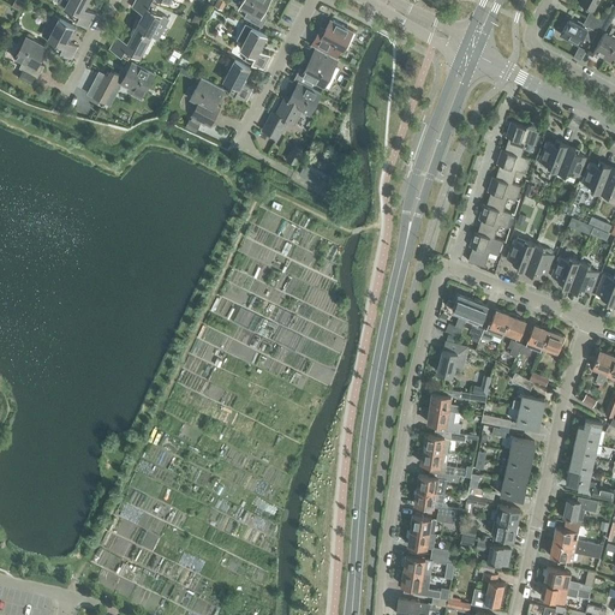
[(59,0),(58,4),(65,7),(73,11),(71,17),(90,28),(96,15),(84,9),(89,0),(59,0)]
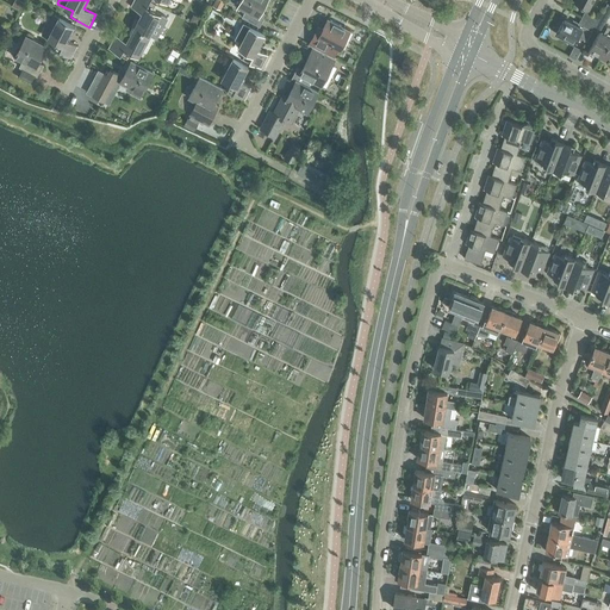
[(149,0),(135,0),(131,6),(144,12),(136,27),(148,33),(151,36),(156,38),(167,17),(153,10),(156,4),(149,0)]
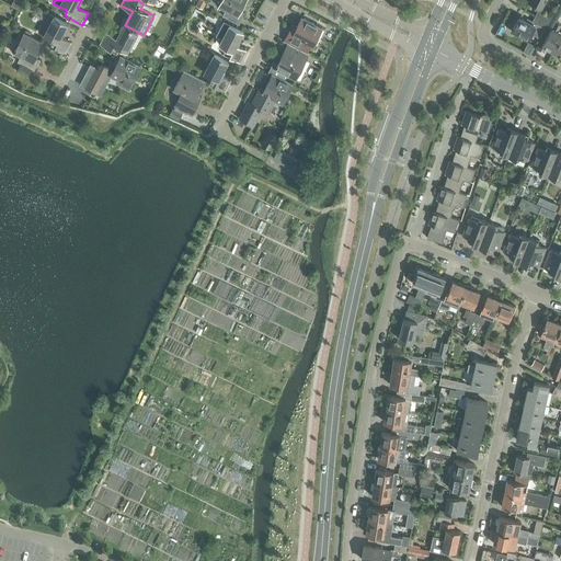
[(203,9),(207,1),(205,0),(198,0),(196,6),(203,9)]
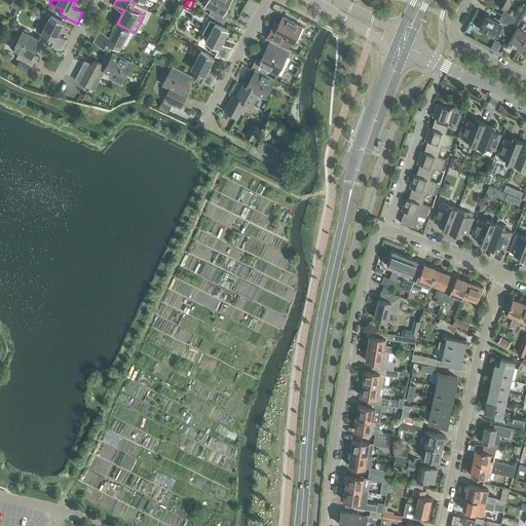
[(209,14),(225,24),(230,12),(227,10),(232,0),(207,0),(204,5),(212,9),(209,14)]
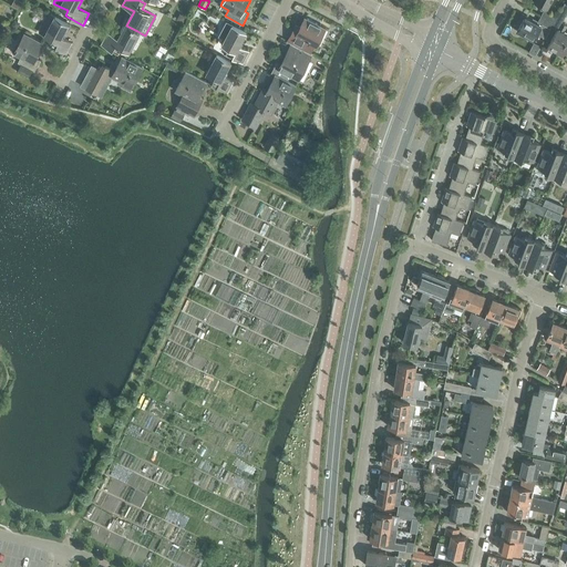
[(556,17),(554,22),(560,26),(560,24),(562,22),(566,12),(566,3),(565,2),(558,14),(557,16),(556,17)]
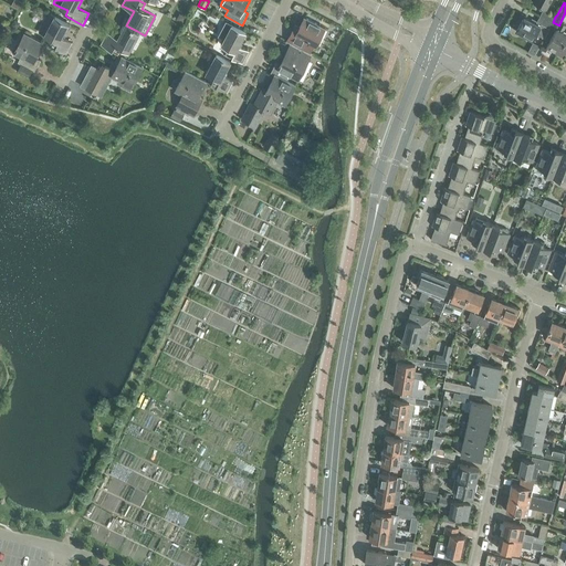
[(543,10),(540,16),(553,22),(555,17),(543,10)]
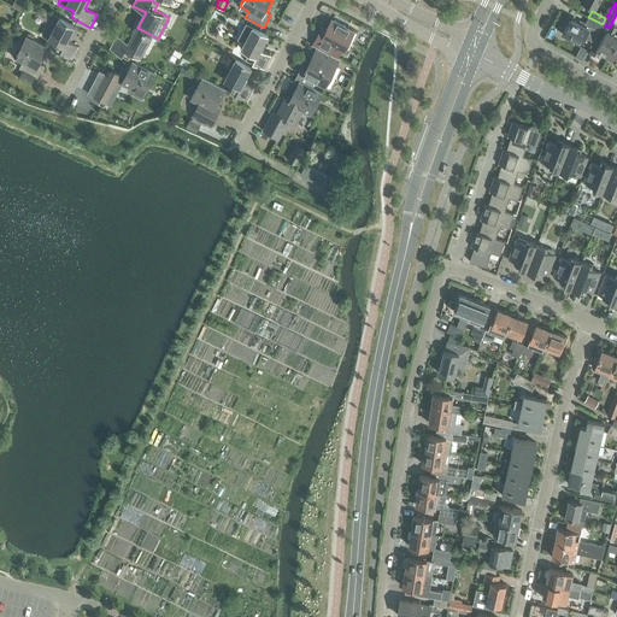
[(42,35),(48,39),(57,43),(53,50),(72,60),(80,47),(68,41),(76,25),(59,17),(53,13),(42,35)]
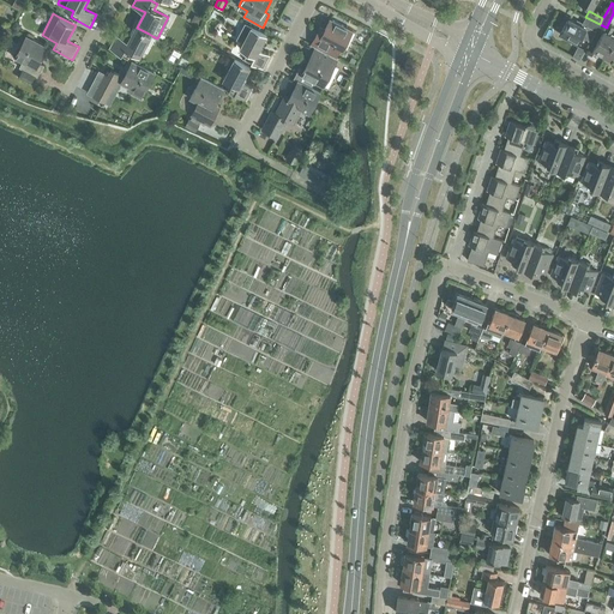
[(202,18),(196,14),(192,20),(199,25),(202,18)]
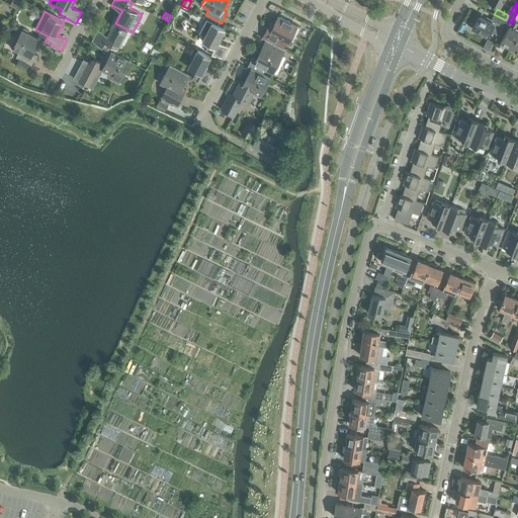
[(480,15),(472,27),(487,35),(491,30),(498,34),(503,25),(504,24),(506,20),(494,14),(492,19),(495,21),(494,23),(486,18),(480,15)]
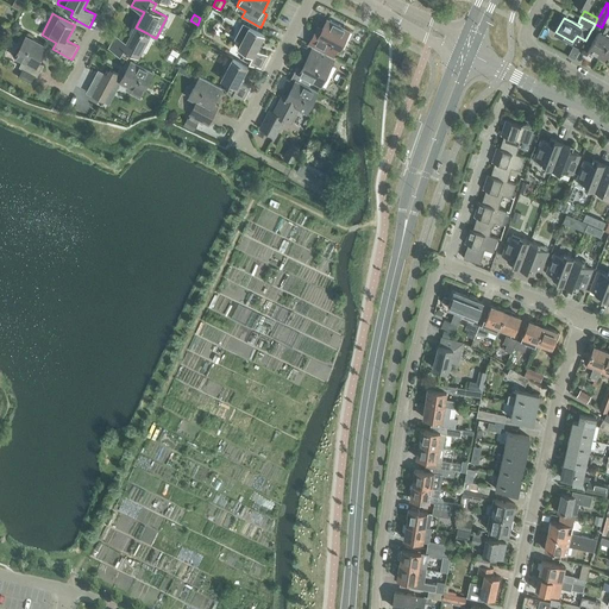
[(309,43),(333,56),(338,46),(343,49),(352,30),(328,18),(322,29),(318,25),(309,43)]
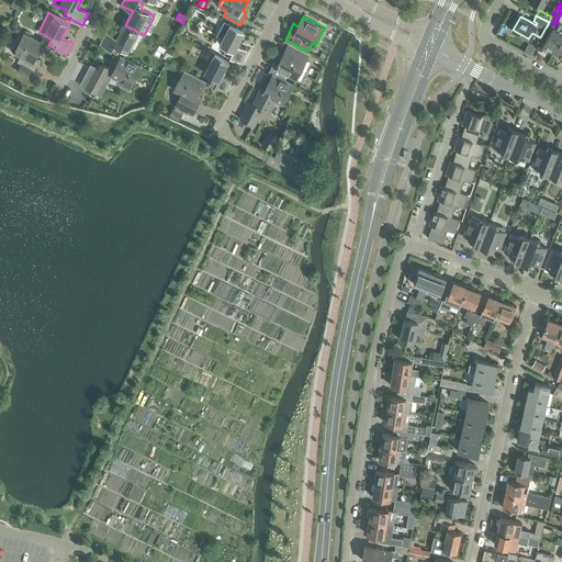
[(243,64),(248,51),(237,45),(245,32),(225,21),(217,36),(223,38),(220,44),(227,48),(225,54),(243,64)]
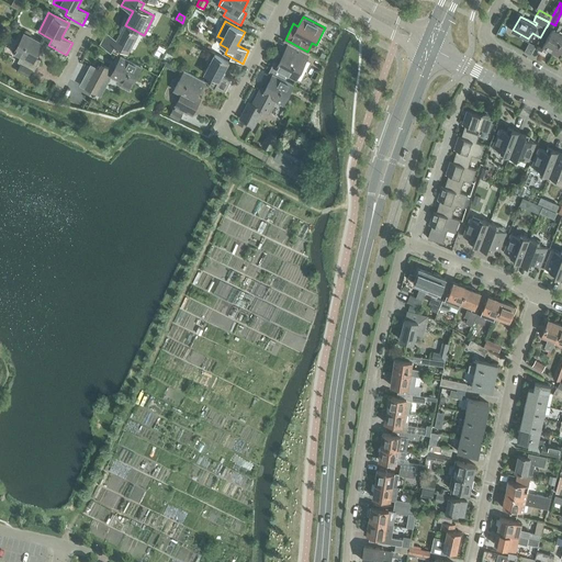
[(557,22),(555,24),(555,25),(553,29),(543,46),(554,53),(555,48),(561,36),(561,33),(559,32),(561,25),(557,22)]
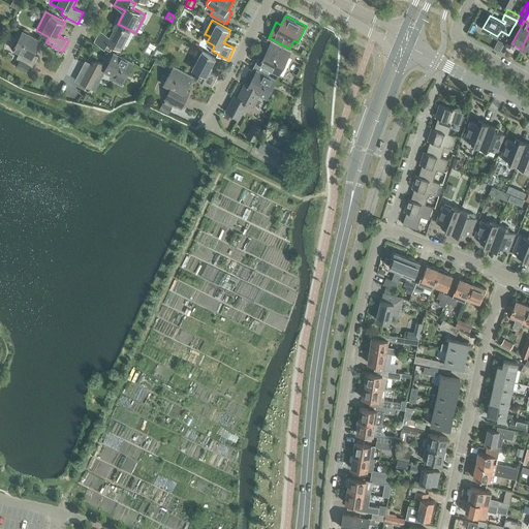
[(101,30),(95,41),(112,51),(114,45),(122,49),(131,31),(128,29),(118,24),(112,36),(101,30)]
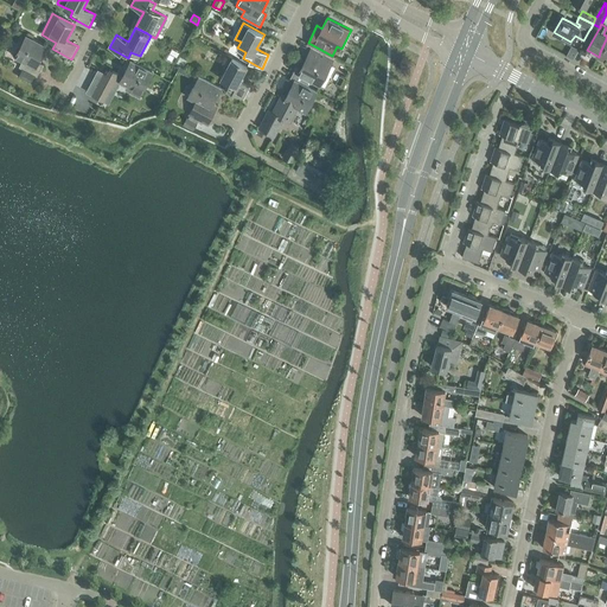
[(25,34),(14,56),(24,61),(20,68),(23,69),(37,76),(43,64),(38,62),(46,46),(25,34)]
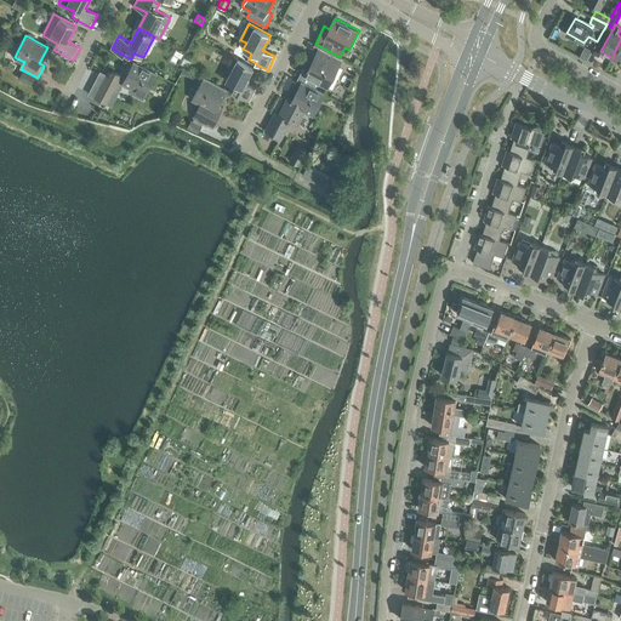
[(302,81),(315,89),(319,83),(329,87),(340,66),(317,53),(308,69),(303,67),(297,79),(302,81)]
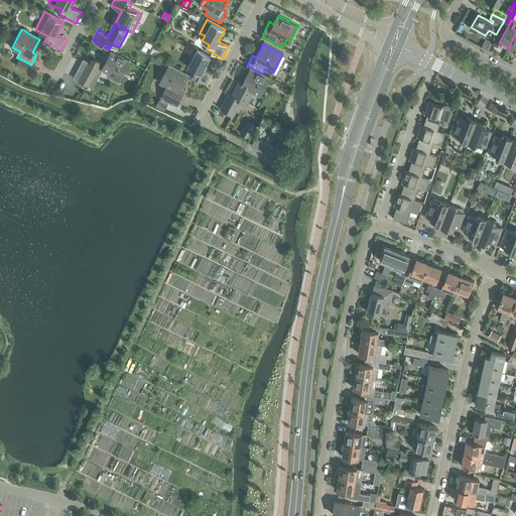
[(209,85),(215,74),(205,68),(211,55),(198,48),(187,68),(195,72),(191,76),(209,85)]
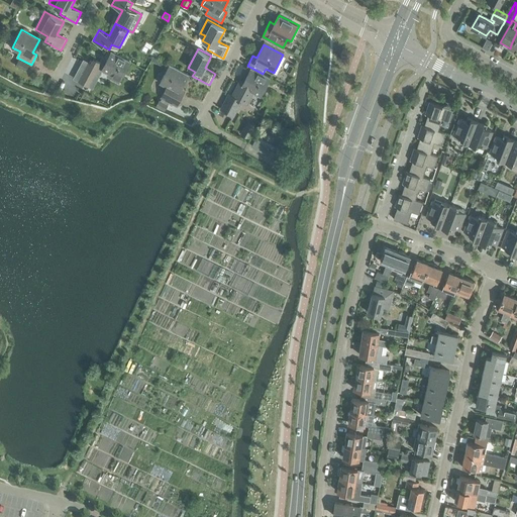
[(100,69),(106,72),(110,74),(109,76),(120,83),(131,62),(113,52),(106,66),(95,60),(93,65),(88,63),(86,68),(84,67),(77,80),(90,87),(100,69)]
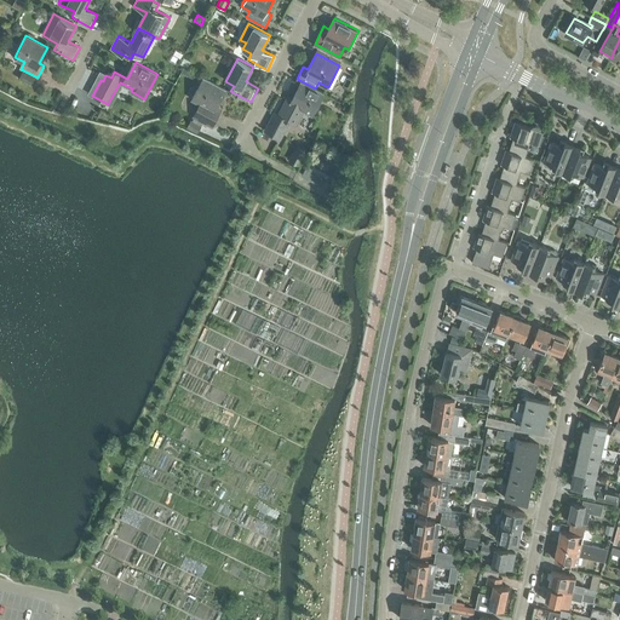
[(211,127),(216,120),(222,108),(218,105),(227,89),(204,78),(193,98),(201,103),(193,118),(211,127)]
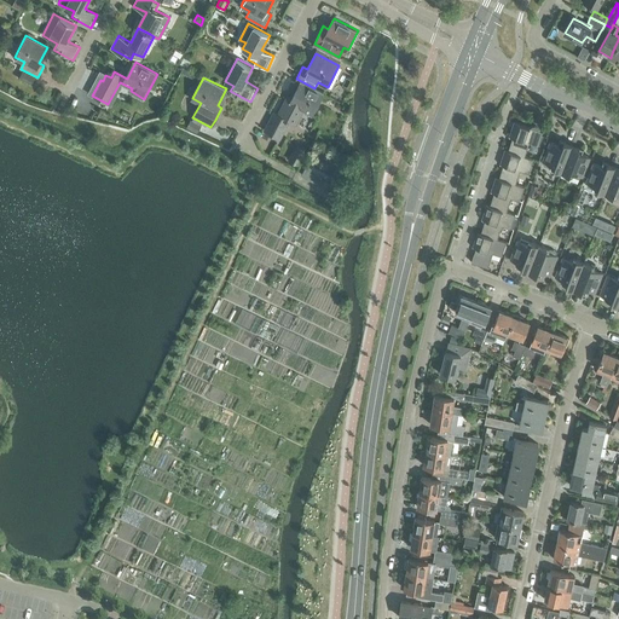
[(314,88),(301,81),(293,98),(288,96),(278,114),(275,111),(264,132),(281,140),(290,123),(295,126),(304,110),(313,115),(324,93),(314,88)]
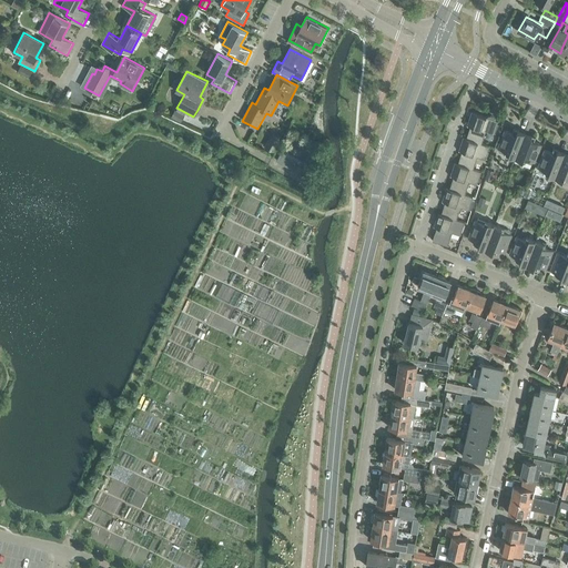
[(182,121),(184,117),(174,111),(172,115),(182,121)]
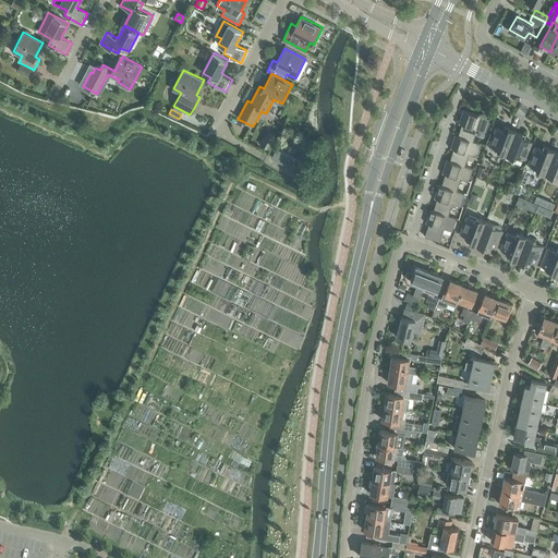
[(458,136),(473,141),(477,129),(485,132),(489,119),(486,118),(486,116),(484,114),(482,113),(480,114),(478,116),(463,110),(459,123),(462,124),(458,136)]
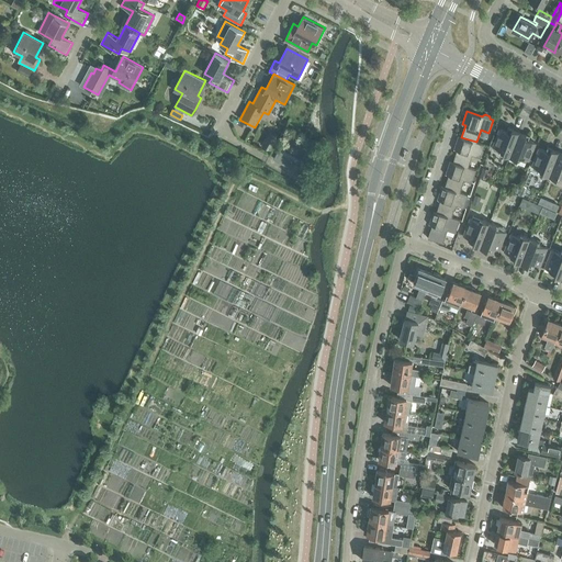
[(494,149),(509,156),(519,132),(508,127),(507,132),(499,128),(492,146),(494,147),(494,149)]
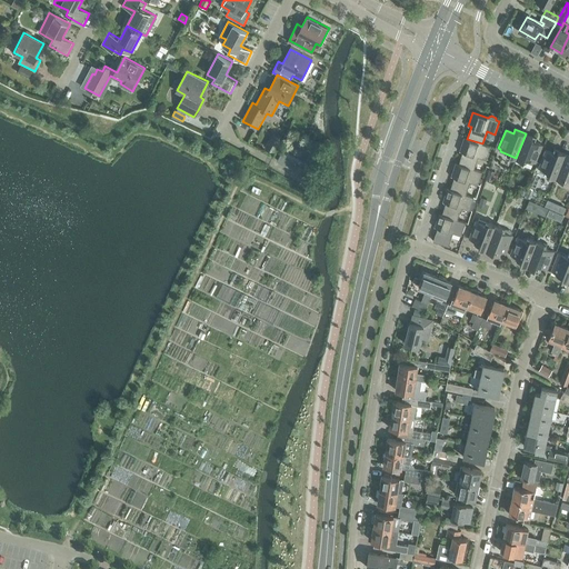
[(272,150),(281,137),(275,132),(269,140),(271,141),(267,147),(272,150)]
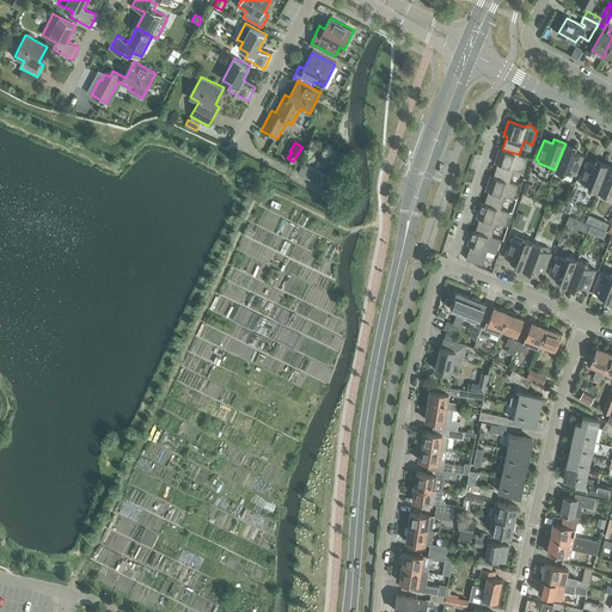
[(577,147),(565,144),(555,170),(573,177),(574,173),(576,175),(583,155),(575,152),(577,147)]
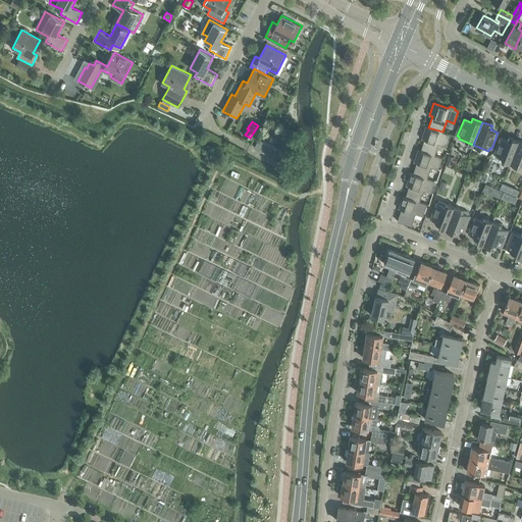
[(421,151),(434,155),(438,144),(446,147),(450,135),(442,132),(428,127),(426,126),(422,139),(424,140),(421,151)]
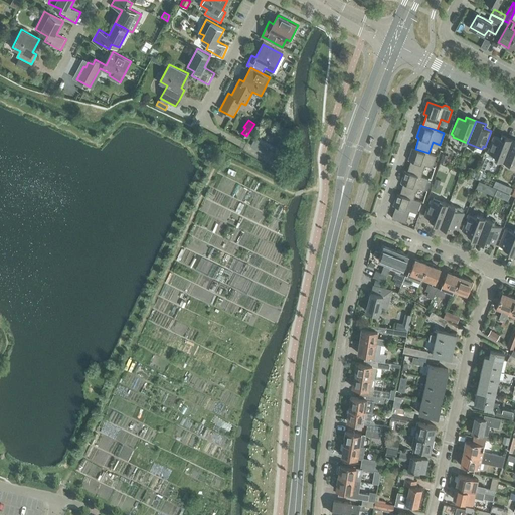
[(503,161),(512,138),(502,135),(501,138),(494,136),(487,152),(489,153),(488,155),(503,161)]
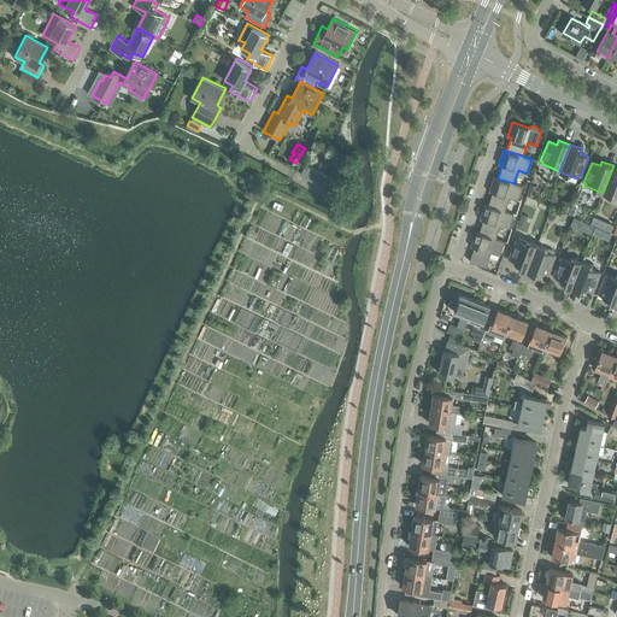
[(323,187),(329,177),(306,165),(301,176),(323,187)]
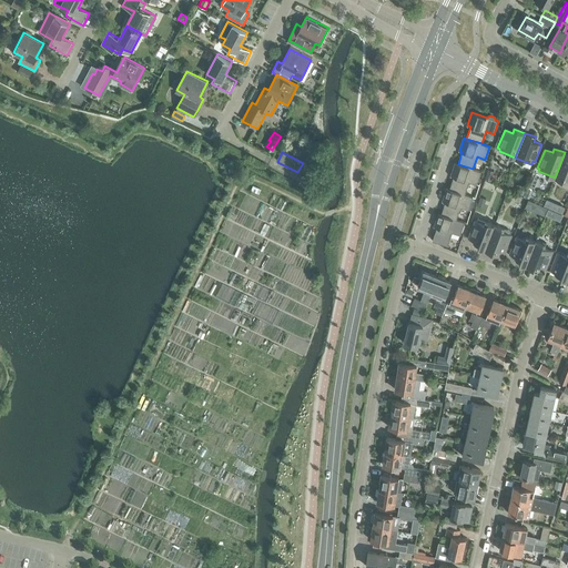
[(567,153),(565,152),(555,178),(567,182),(567,153)]
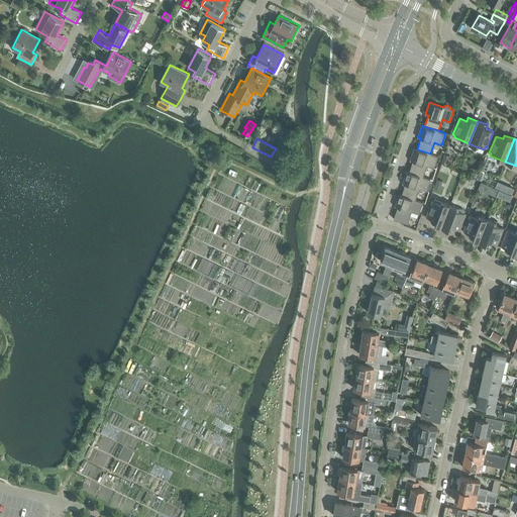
[(409,173),(423,177),(427,166),(434,168),(438,157),(430,153),(417,149),(414,148),(410,160),(413,161),(409,173)]
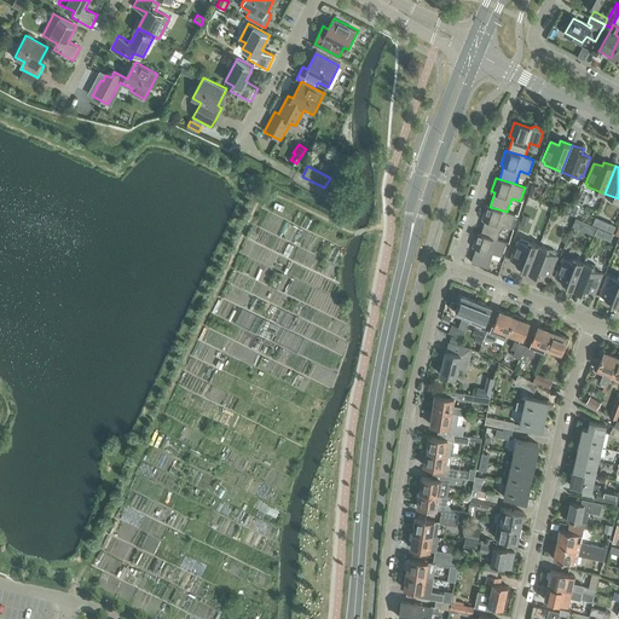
[(243,186),(253,192),(256,186),(246,180),(243,186)]
